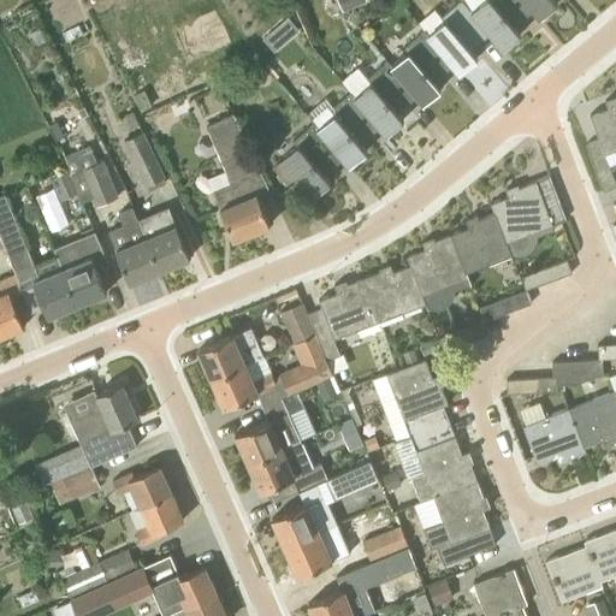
[(491,34),(471,10),(462,0),(457,0),(440,16),(434,9),(419,22),(425,28),(425,29),(454,65),(461,72),(478,57),(468,45),(475,39),(479,43),(491,34)]
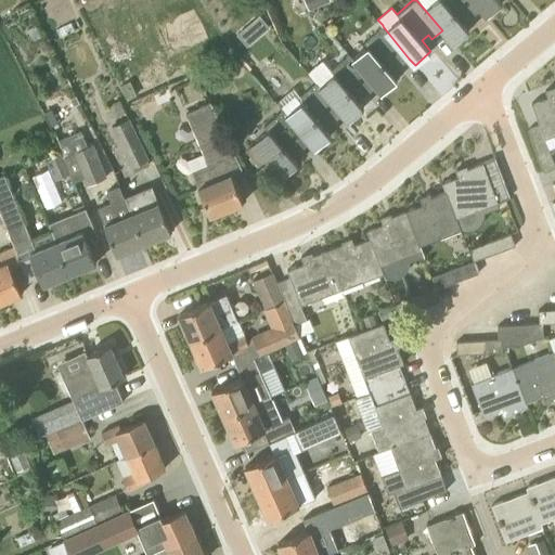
[(470,18),(481,9),(473,0),(416,0),(424,9),(442,30),(453,43),(469,30),(461,20),(466,14),(470,18)]
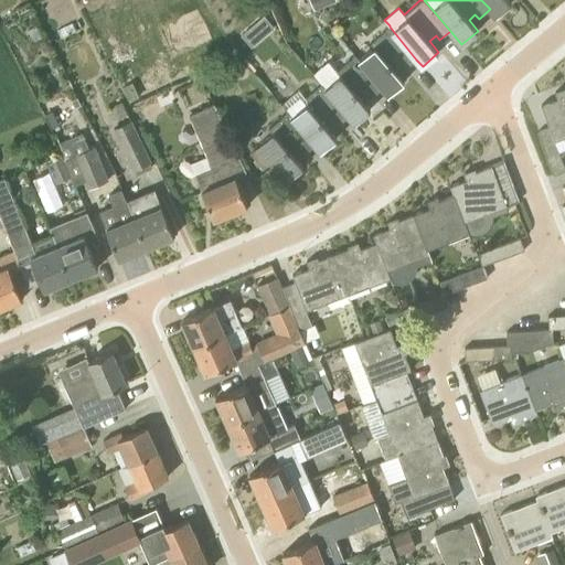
[(481,0),(490,9),(496,16),(512,2),(510,0),(481,0)]
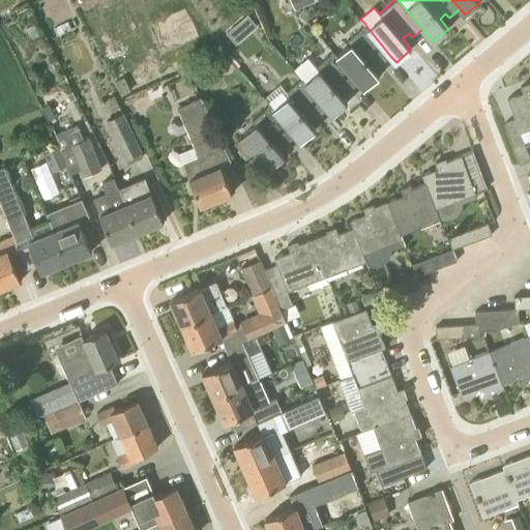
[(235,25),(227,31),(237,43),(245,36),(235,25)]
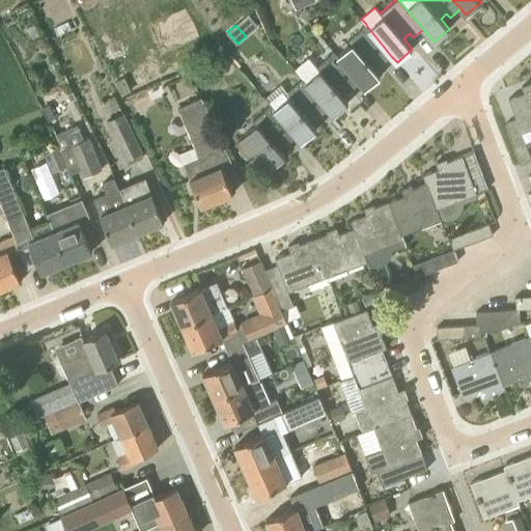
[(381,64),(391,56),(366,25),(347,39),(351,44),(337,55),(360,82),(365,89),(381,76),(371,65),(378,60),(381,64)]
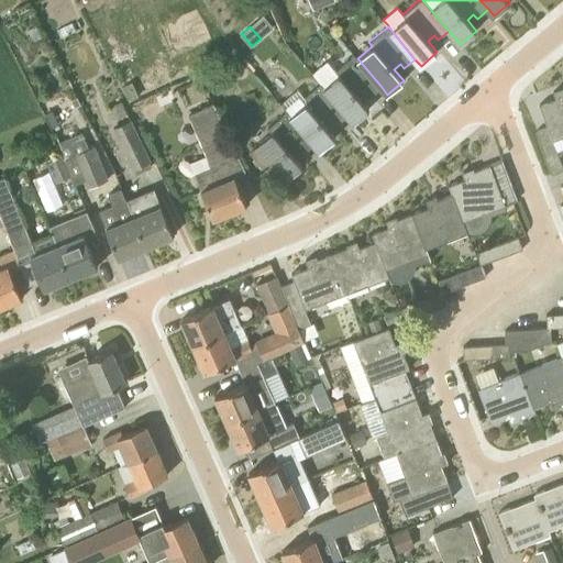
[(382,87),(357,58),(354,54),(335,70),(339,75),(324,87),(348,116),(353,122),(370,109),(361,98),(366,92),(371,97),(382,87)]
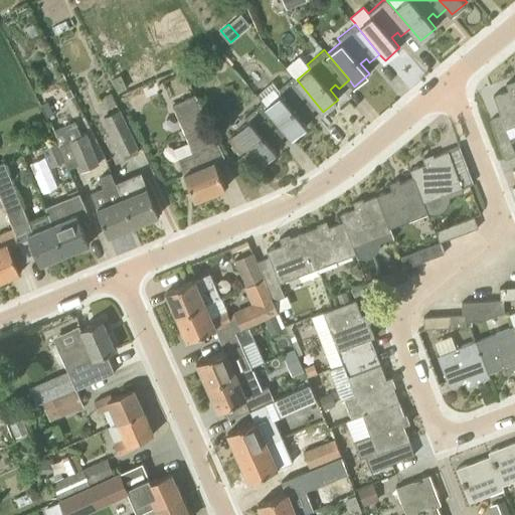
[(318,106),(297,79),(293,75),(279,89),(273,81),(256,95),(263,102),(262,102),(288,132),(293,138),(308,126),(299,115),(305,111),(308,115),(318,106)]
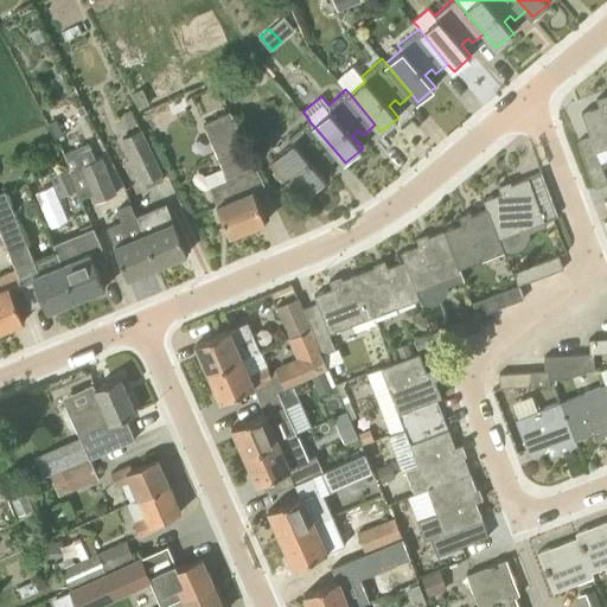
[(606,145),(606,97),(600,101),(599,97),(598,98),(600,106),(582,113),(592,136),(577,141),(595,187),(606,183),(606,178),(596,149),(606,145)]
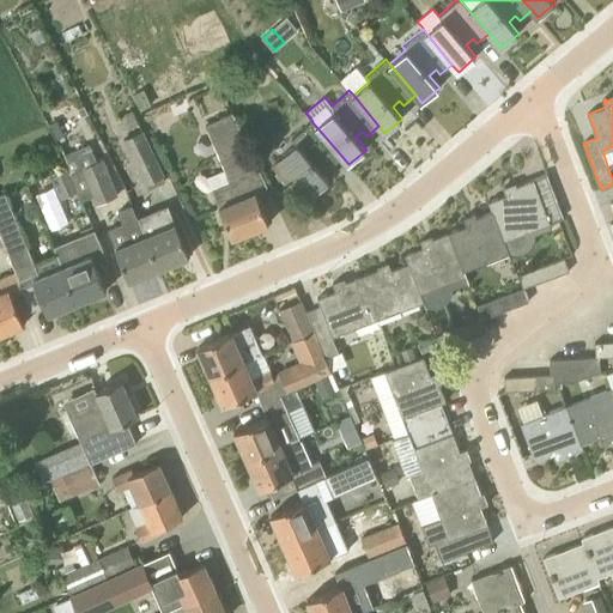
[(232,238),(269,223),(255,189),(265,186),(249,150),(234,111),(206,125),(223,162),(229,180),(213,187),(232,238)]
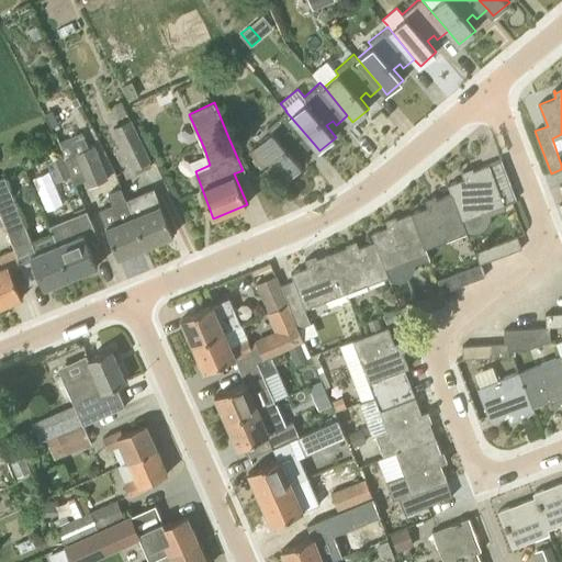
[(256,144),(257,146),(269,160),(285,179),(302,165),(292,154),(299,148),(303,153),(314,144),(285,111),(268,126),(271,131),(256,144)]
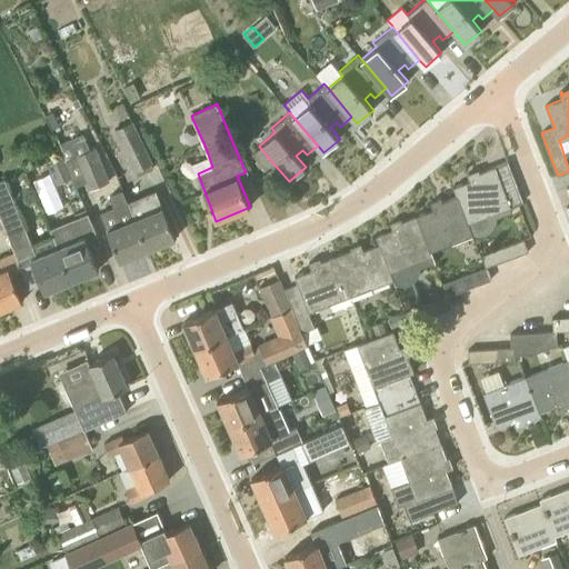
[(67,156),(90,145),(79,121),(56,131),(67,156)]
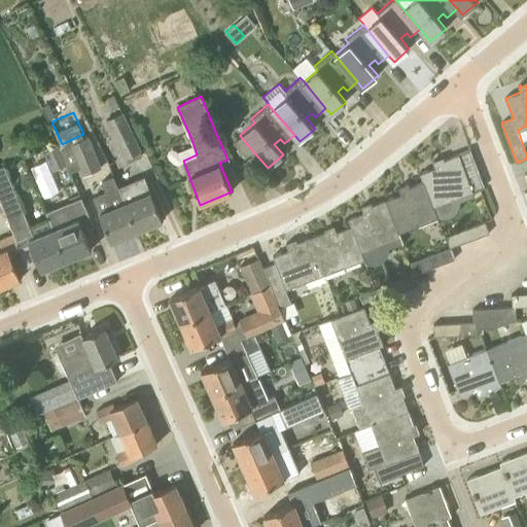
[(125,159),(141,150),(123,112),(106,120),(125,159)]
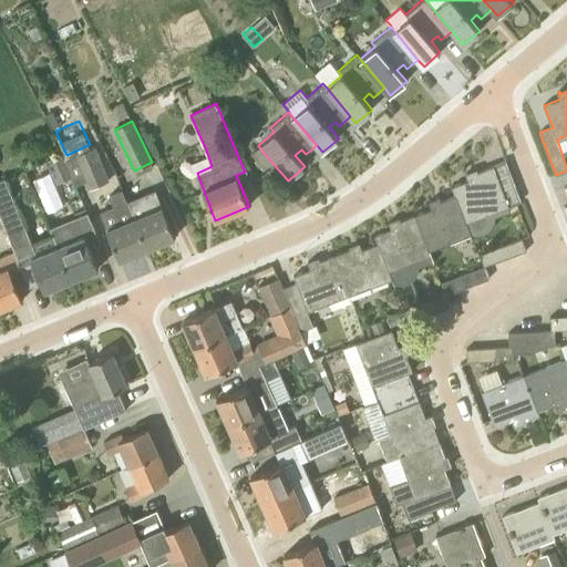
[(76,155),(88,181),(91,188),(110,181),(95,146),(76,155)]
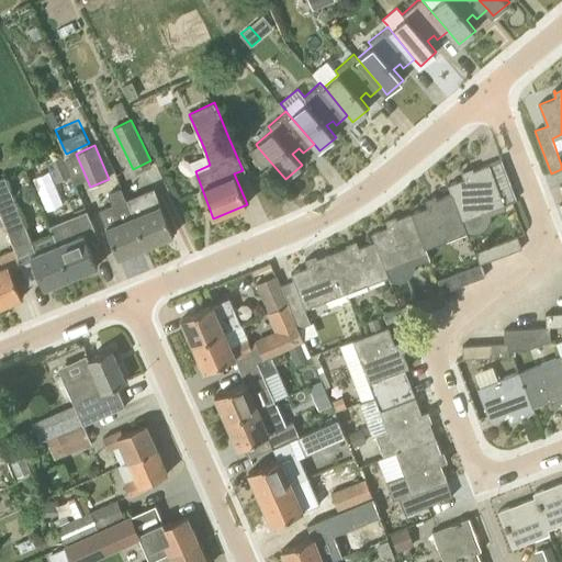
[(262,166),(269,160),(257,146),(250,152),(262,166)]
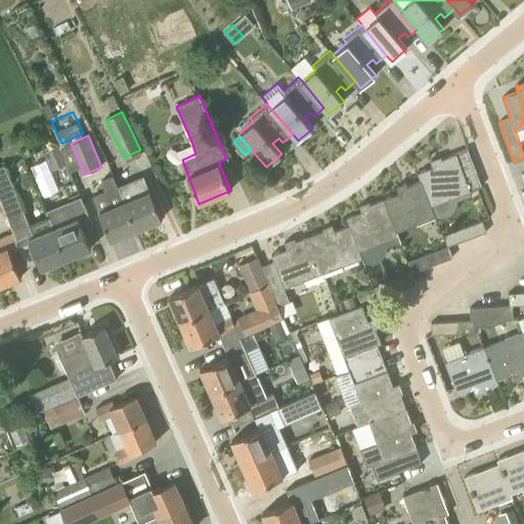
[(53,169),(68,163),(60,147),(59,144),(45,150),(53,169)]
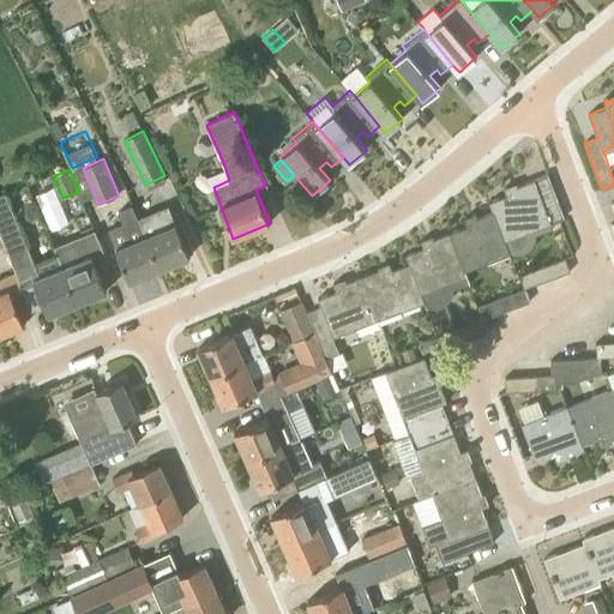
[(565,218),(548,174),(507,190),(506,187),(505,187),(509,194),(489,202),(493,210),(505,241),(565,218)]
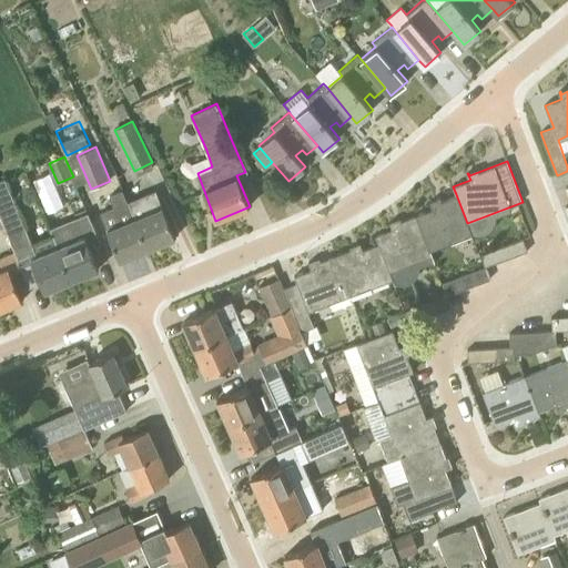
[(33,245),(6,179),(0,180),(0,212),(16,252),(23,269),(33,264),(44,291),(72,280),(54,236),(33,245)]
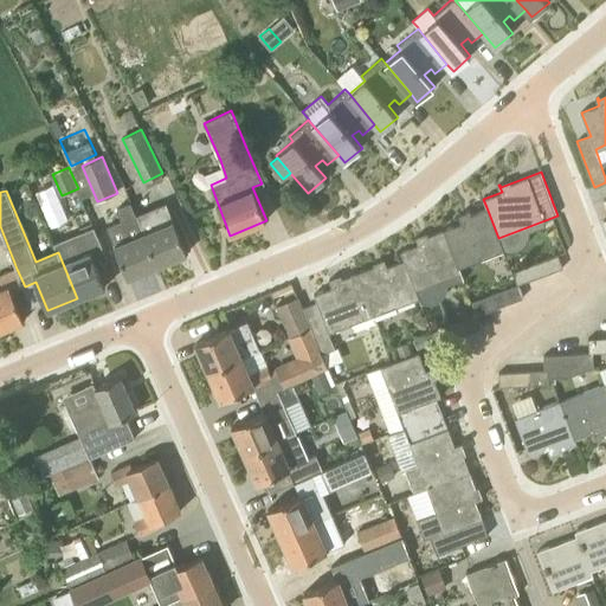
[(128,277),(156,265),(135,216),(136,216),(131,202),(117,208),(123,220),(108,227),(128,277)]
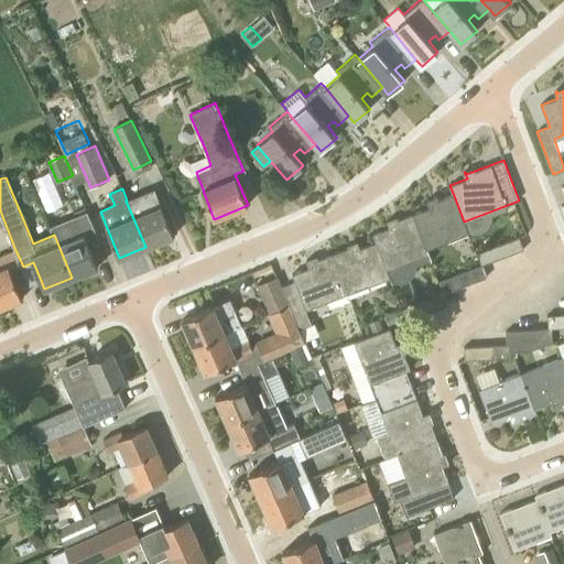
[(160,206),(153,190),(127,201),(126,201),(145,247),(174,236),(160,205),(160,206)]
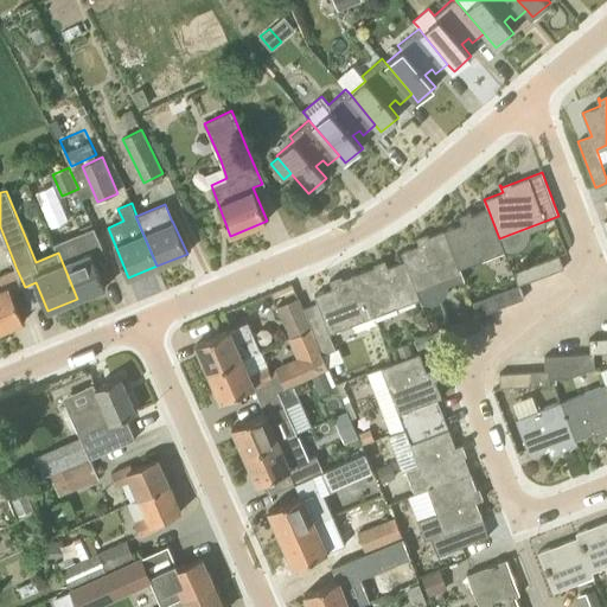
[(499,238),(487,208),(461,218),(460,215),(459,216),(462,223),(445,230),(459,268),(504,251),(499,238)]
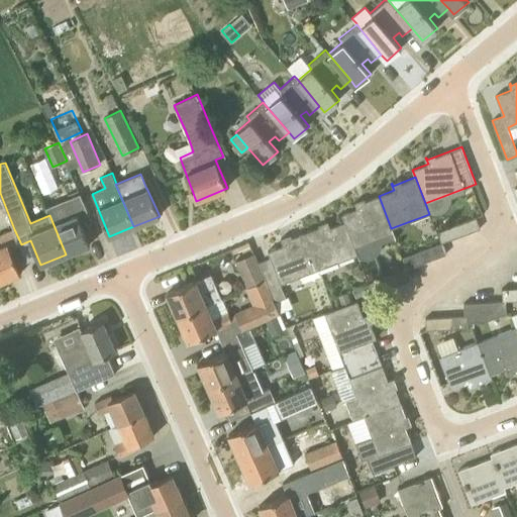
[(391,228),(379,196),(357,205),(355,202),(354,202),(358,210),(342,216),(344,220),(354,247),(393,232),(391,228)]
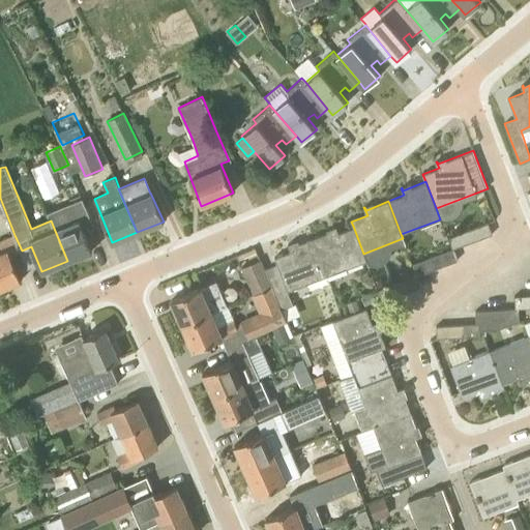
[(67,261),(92,251),(85,229),(93,225),(85,206),(51,221),(67,261)]
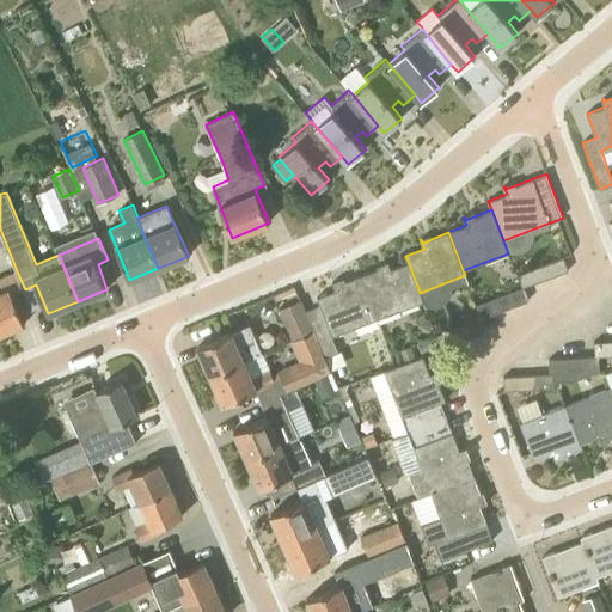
[(519,275),(524,287),(569,269),(564,257),(519,275)]
